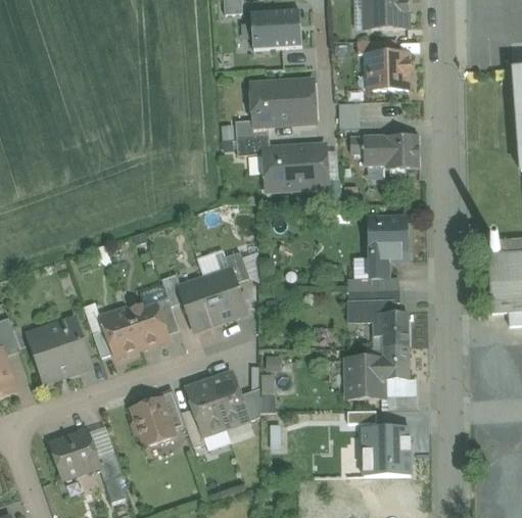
[(223,0),(224,13),(242,12),(241,0),(223,0)]
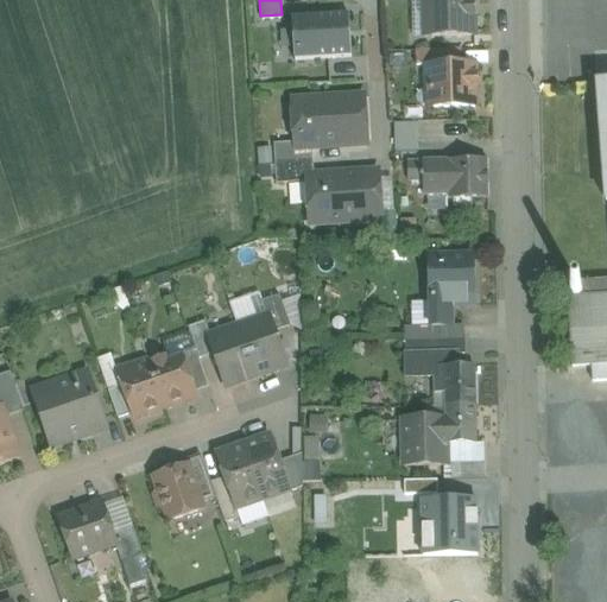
[(423,0),(424,12),(431,18),(431,32),(474,31),(472,0),(423,0)]
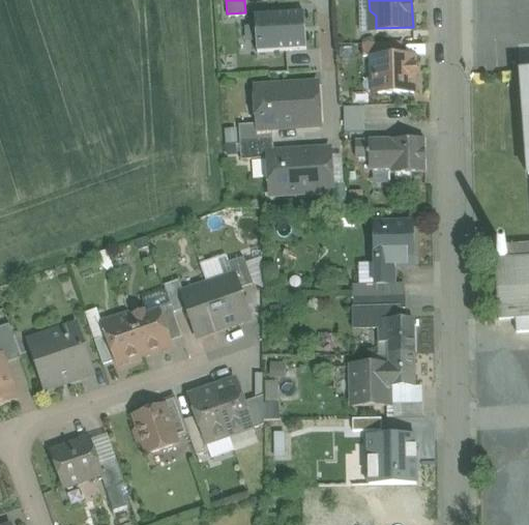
[(303,9),(254,12),(256,49),(305,46),(303,9)]
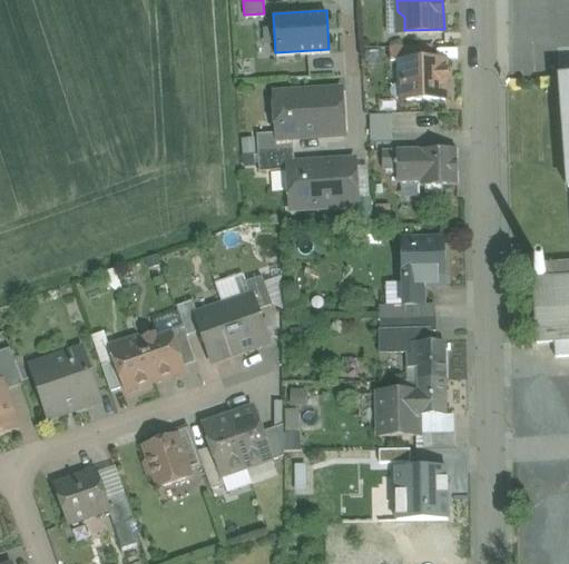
[(404,43),(390,43),(390,58),(399,58),(405,58),(404,43)]
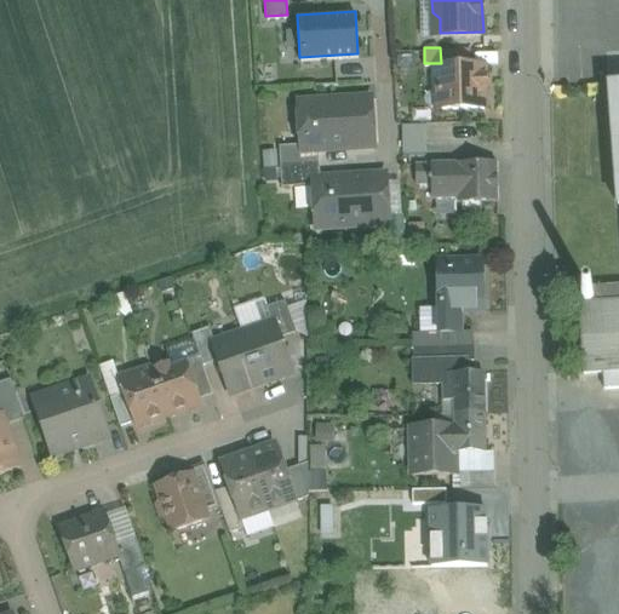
[(470,47),(440,47),(441,63),(470,62),(470,47)]
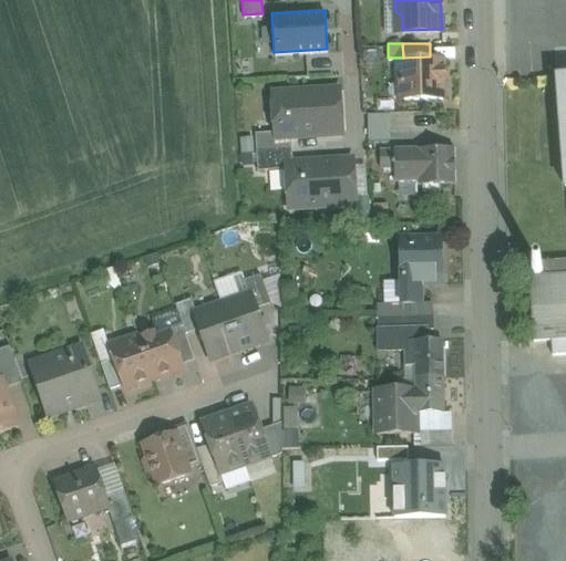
[(403,58),(397,58),(398,78),(403,83),(403,96),(443,95),(442,56),(430,56),(403,58)]
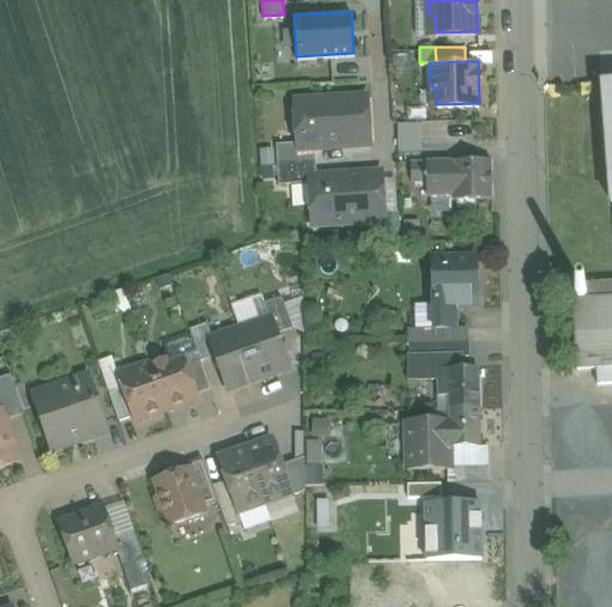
[(611,79),(601,80),(610,200),(611,199),(611,278),(587,280),(587,279),(570,280),(571,297),(576,366),(595,364),(597,381),(611,380),(611,79)]
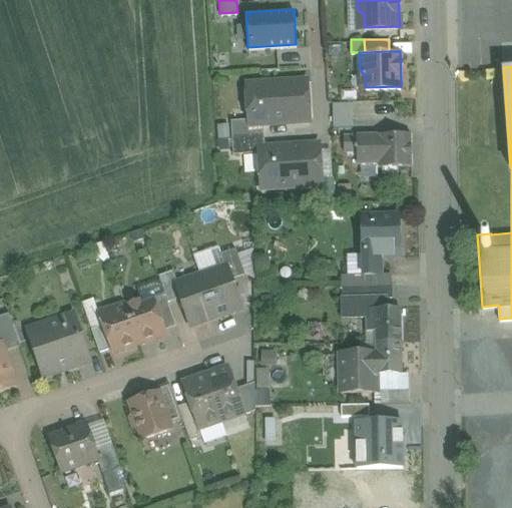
[(306,78),(245,82),(248,117),(248,122),(263,121),(309,118),(306,78)]
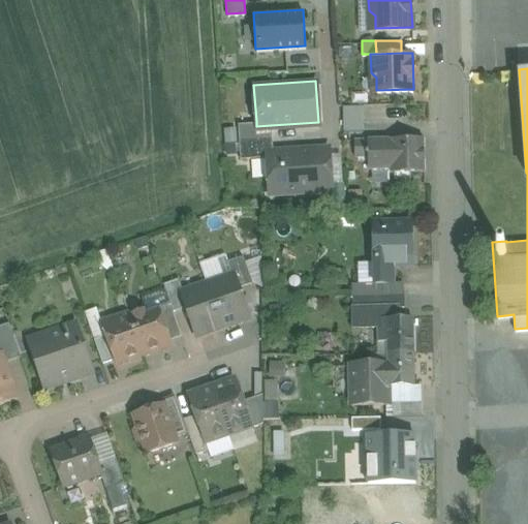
[(365,102),(344,103),(345,128),(365,127),(365,102)]
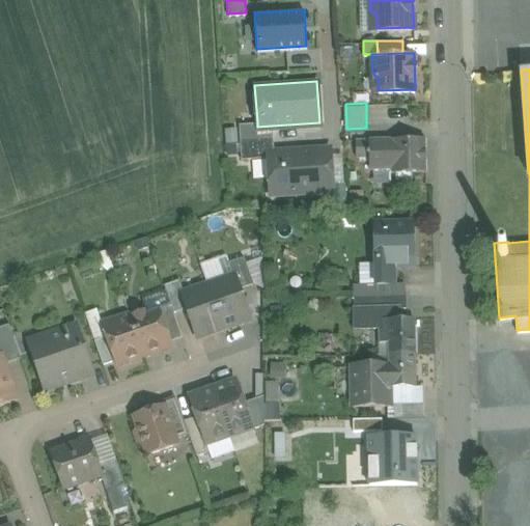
[(257,121),(239,122),(240,140),(273,138),(272,126),(257,127),(257,121)]
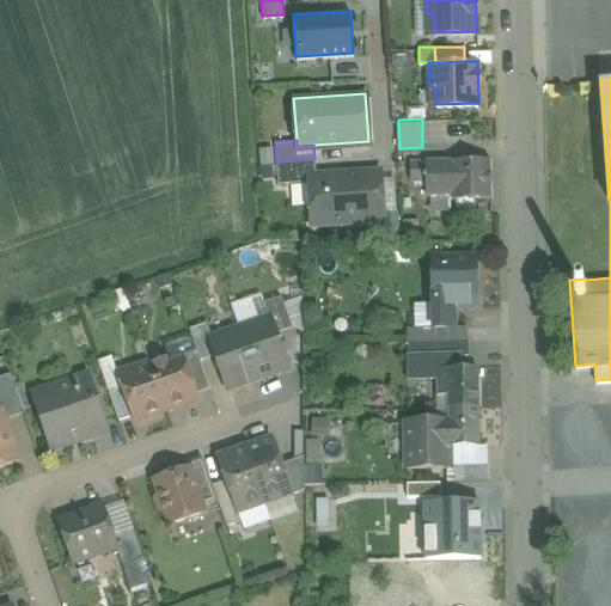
[(490,157),(425,158),(426,178),(426,193),(451,193),(451,196),(490,196),(490,157)]
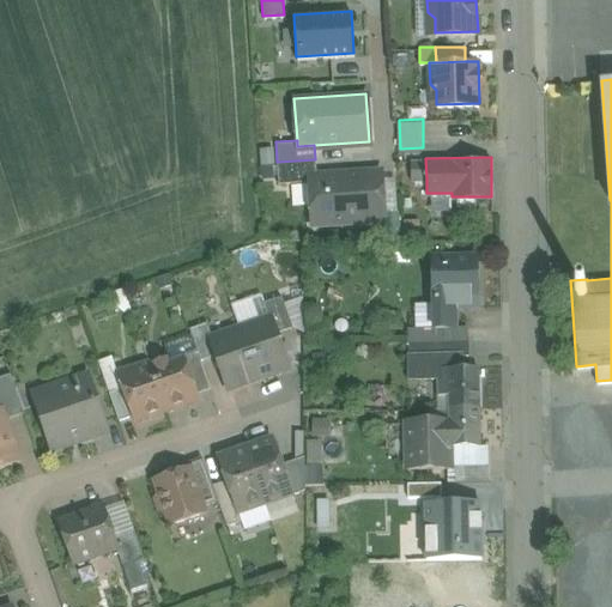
[(425,158),(411,158),(412,178),(426,178),(425,158)]
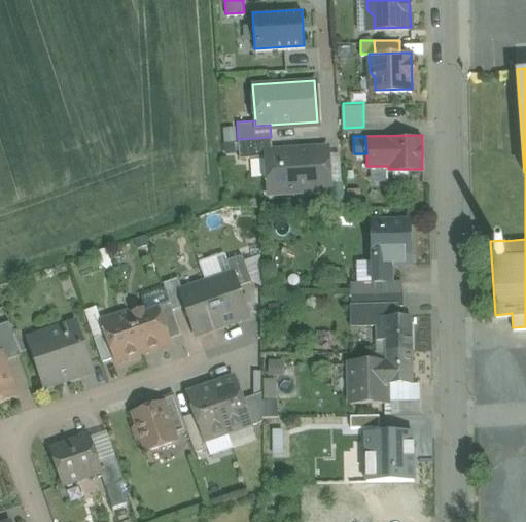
[(271,137),(238,139),(239,157),(266,154),(266,149),(272,149),(271,137)]
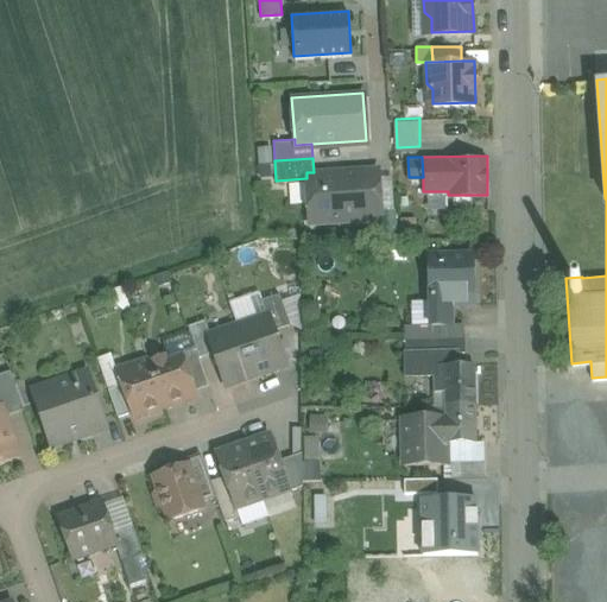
[(314,172),(307,172),(307,178),(309,220),(380,215),(380,207),(377,168),(314,172)]
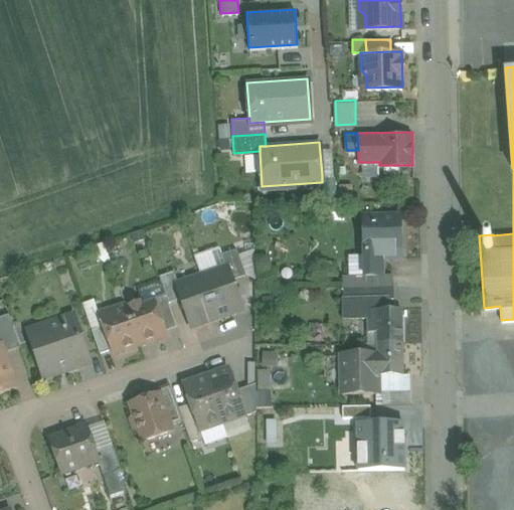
[(334,174),(322,175),(322,182),(323,199),(335,199),(334,174)]
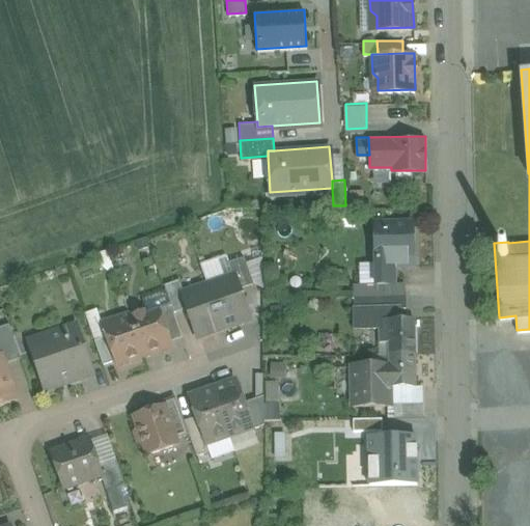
[(412,220),(374,221),(375,256),(393,256),(393,264),(412,264),(412,220)]
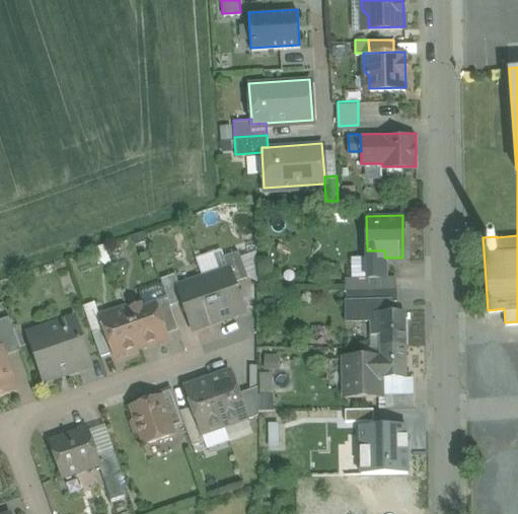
[(237,248),(222,253),(227,267),(228,267),(233,280),(246,275),(237,248)]
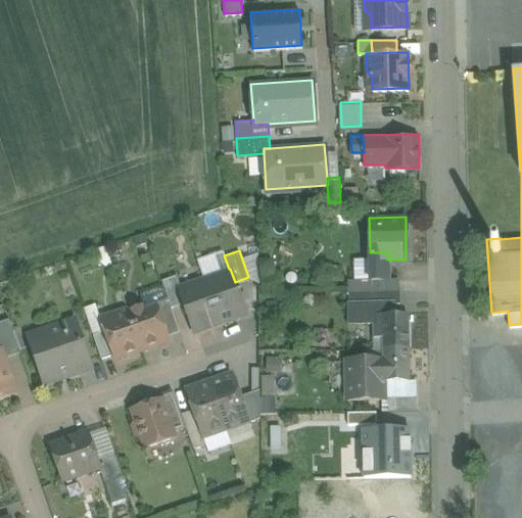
[(229,269),(204,278),(219,320),(245,311),(235,282),(230,269),(229,269)]
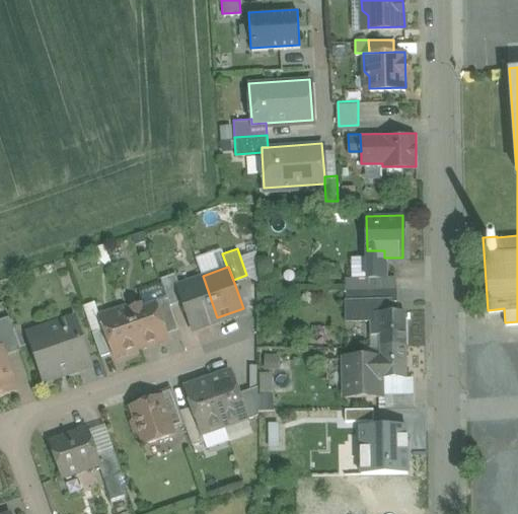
[(173,271),(159,276),(161,280),(166,296),(168,303),(181,298),(177,284),(178,284),(173,271)]
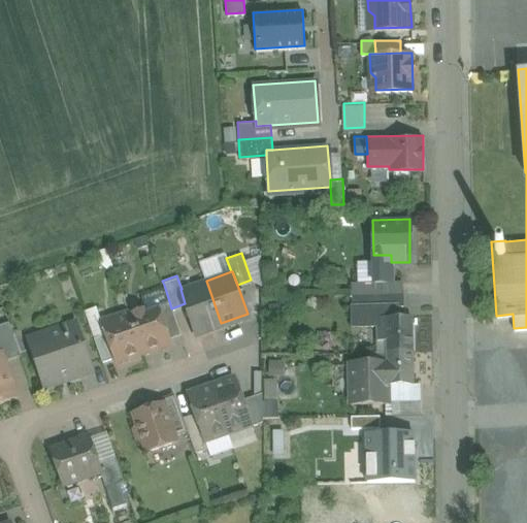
[(402,292),(402,280),(375,280),(375,292),(402,292)]
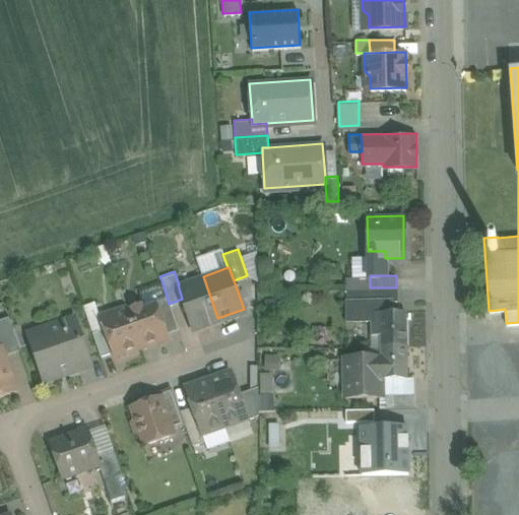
[(179,284),(178,284),(182,299),(192,327),(217,318),(203,276),(179,284)]
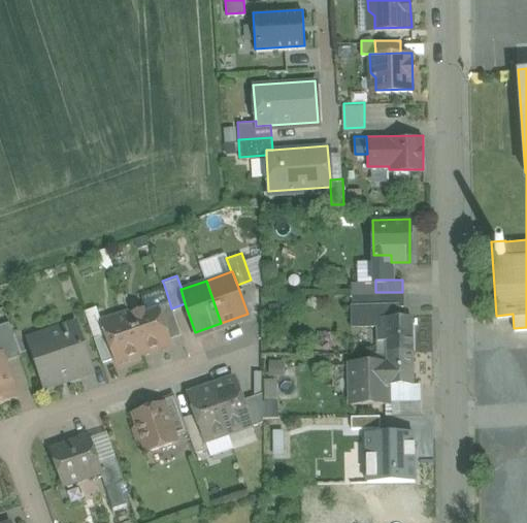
[(164,285),(140,294),(144,304),(128,311),(142,350),(169,340),(168,336),(158,305),(169,301),(164,285)]
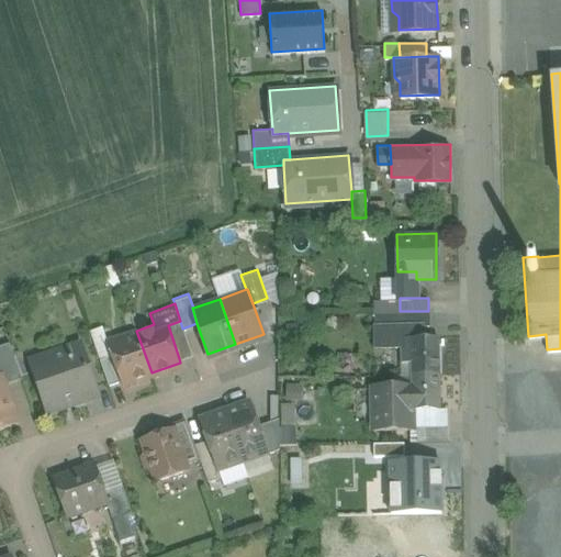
[(428,311),(400,311),(401,323),(401,324),(422,323),(428,323),(428,311)]
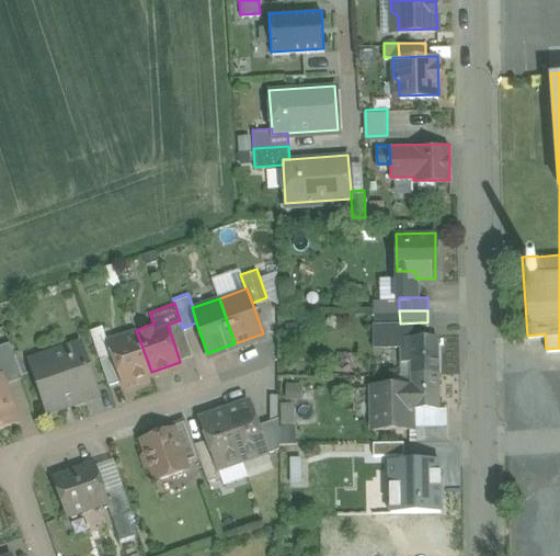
[(182,328),(180,320),(168,325),(179,358),(192,353),(182,328)]
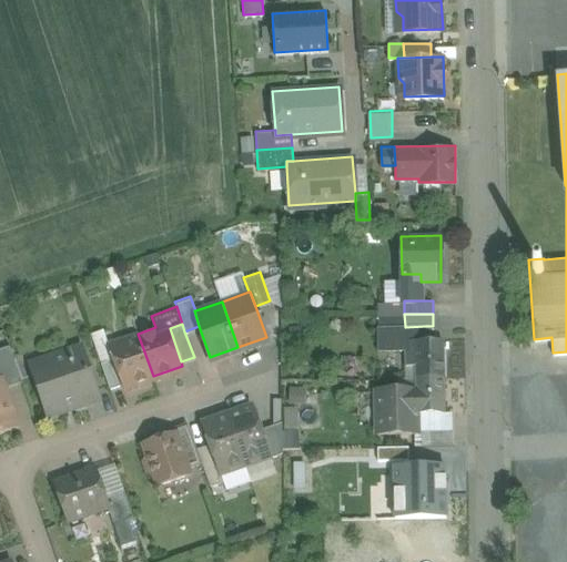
[(426,339),(426,326),(405,327),(405,326),(378,326),(378,347),(405,347),(405,364),(415,363),(415,375),(443,375),(443,338),(426,339)]
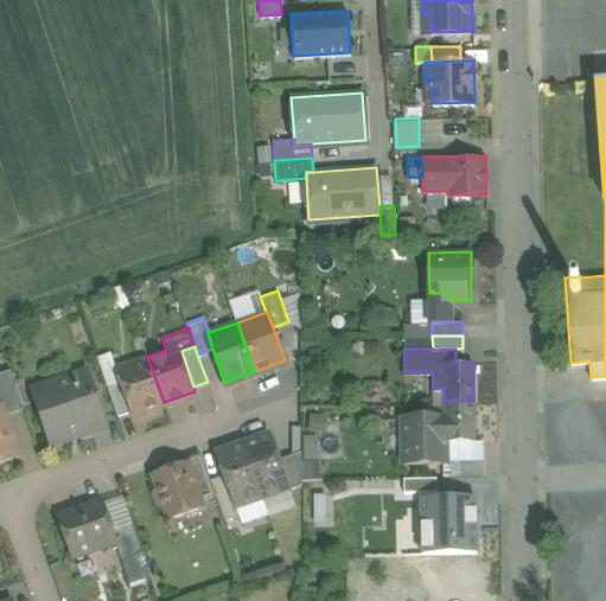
[(110,350),(96,355),(107,385),(120,381),(117,372),(110,350)]
